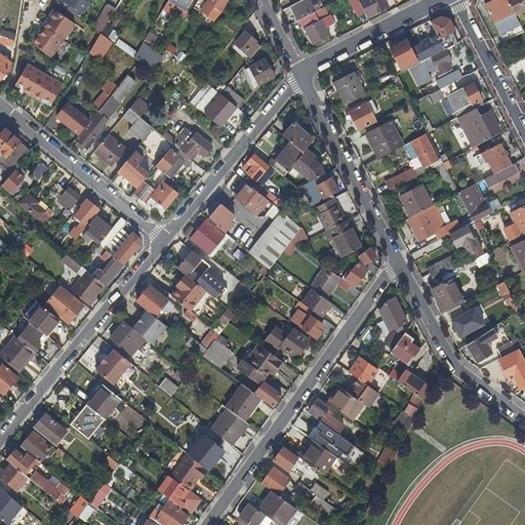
[(84,0),(67,0),(66,2),(77,8),(75,12),(79,15),(81,12),(83,13),(89,2),(84,0)]
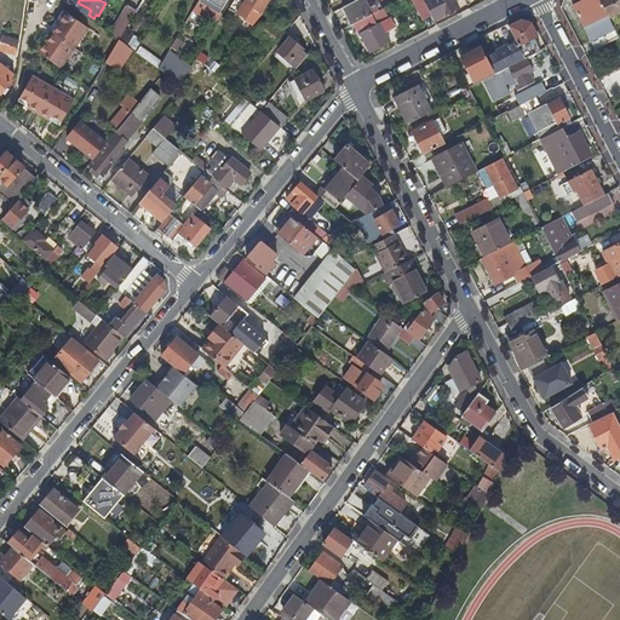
[(218,12),(224,0),(202,0),(201,3),(218,12)]
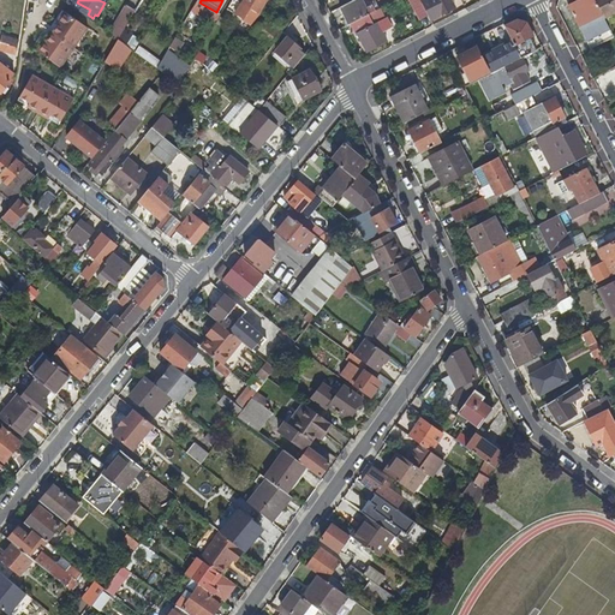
[(231,0),(226,10),(251,25),(257,18),(261,15),(258,13),(267,0),(242,0),(240,4),(233,0),(231,0)]
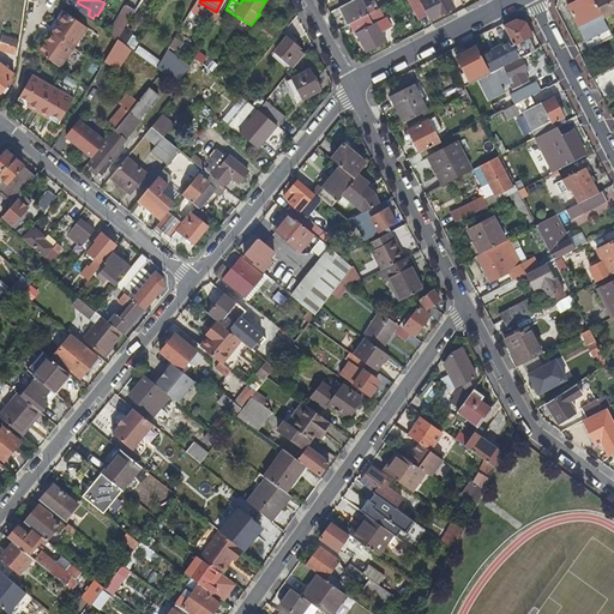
[(282,4),(278,0),(276,0),(271,7),(276,11),(282,4)]
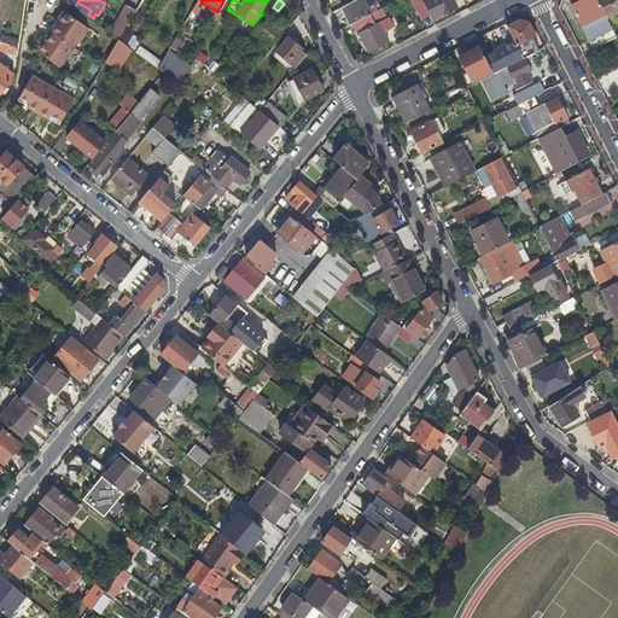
[(355,0),(342,7),(350,25),(354,23),(371,15),(362,0),(355,0)]
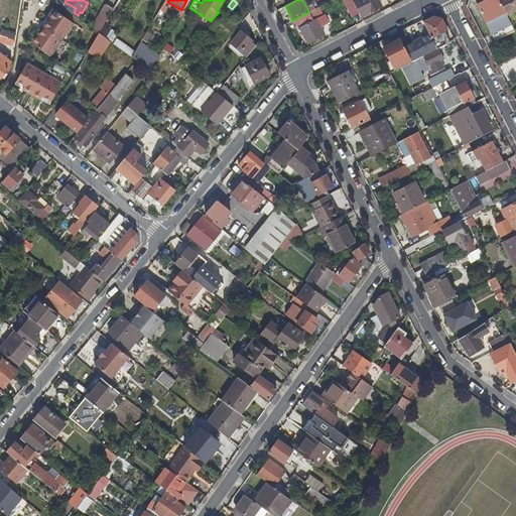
[(343,0),(351,15),(359,11),(354,1),(353,0),(343,0)]
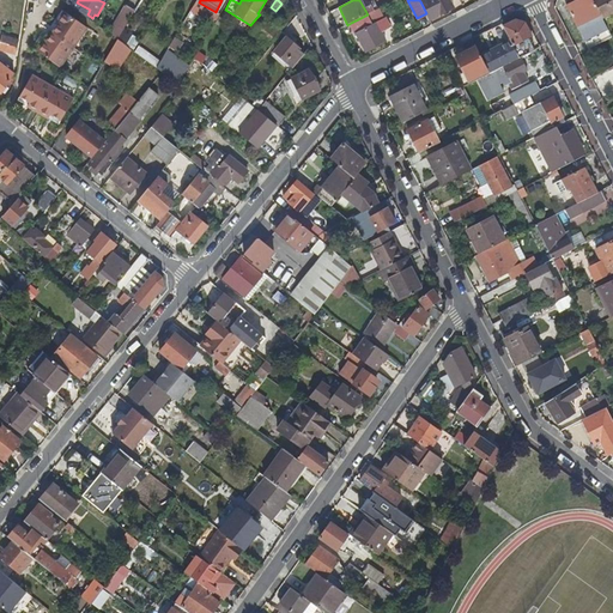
[(447,0),(422,0),(420,1),(426,13),(430,20),(443,13),(445,14),(450,12),(449,10),(451,10),(447,0)]
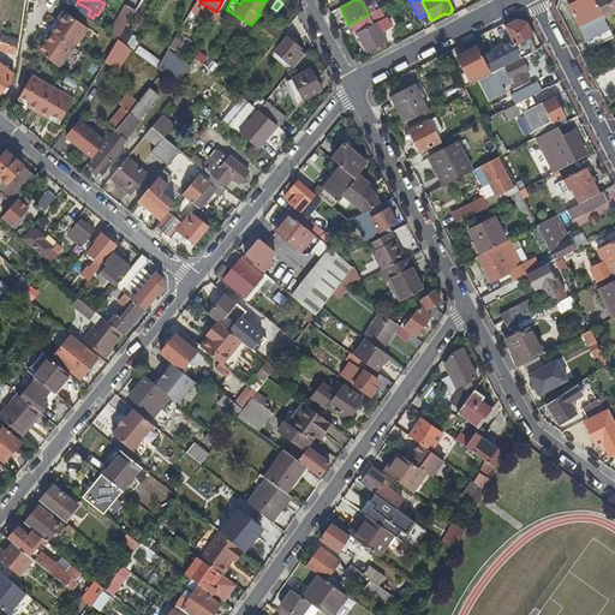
[(580,0),(568,6),(579,27),(602,15),(593,0),(580,0)]
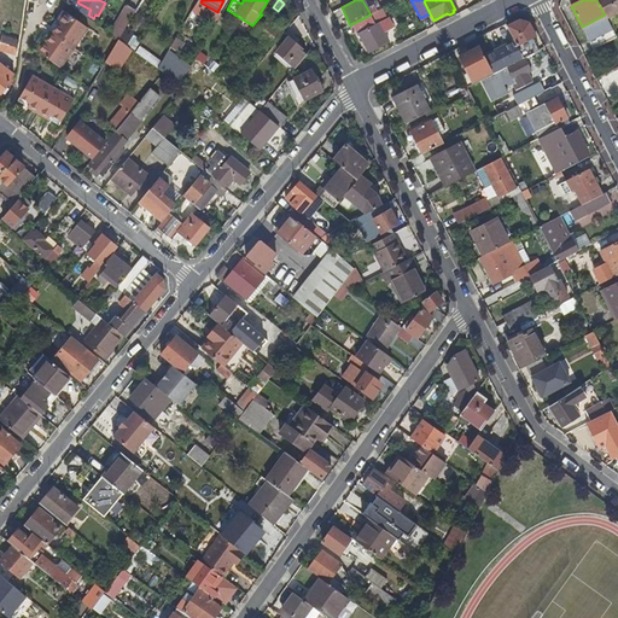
[(617,0),(596,0),(605,15),(607,18),(617,12),(617,0)]
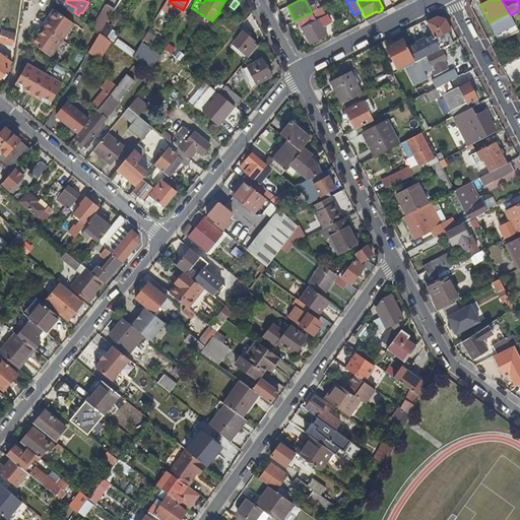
[(108,4),(93,27),(101,33),(104,27),(115,8),(108,4)]
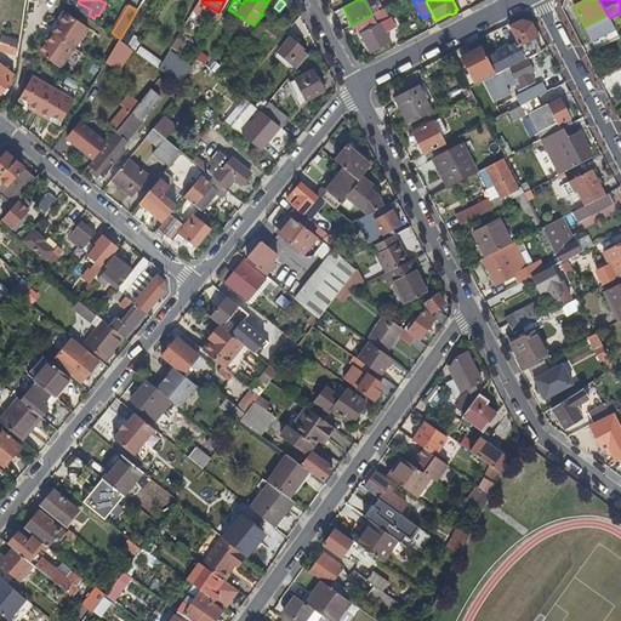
[(392,27),(383,9),(372,15),(355,23),(370,52),(389,43),(385,30),(392,27)]
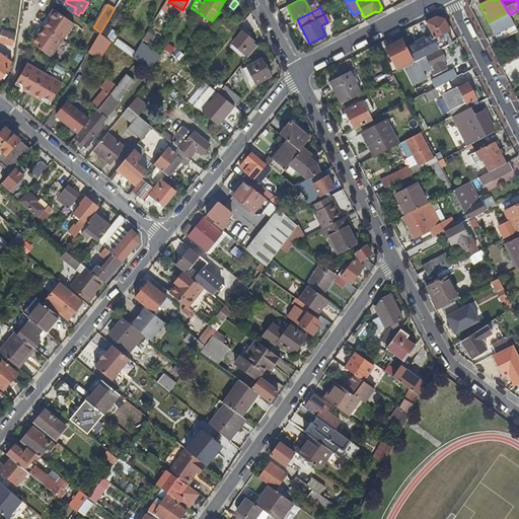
[(38,34),(31,44),(51,57),(74,24),(54,10),(49,18),(51,20),(40,35),(38,34)]
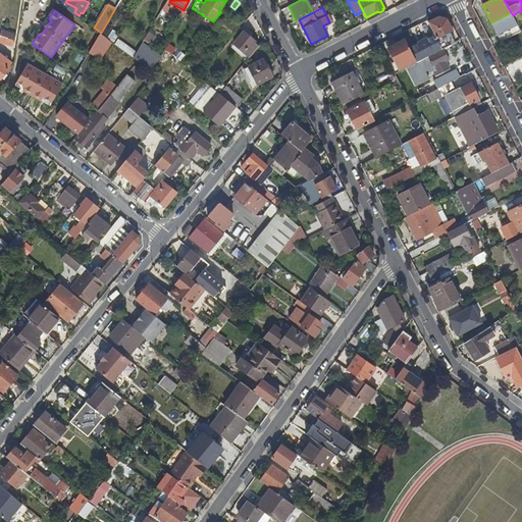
[(491,22),(500,37),(519,28),(513,15),(511,12),(491,22)]
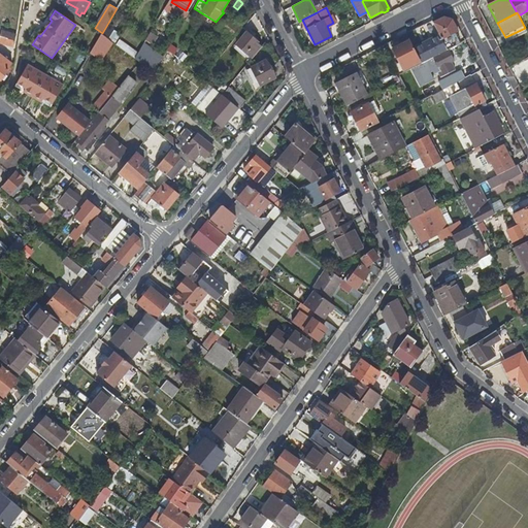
[(225,19),(221,15),(216,22),(206,32),(210,35),(212,33),(225,19)]
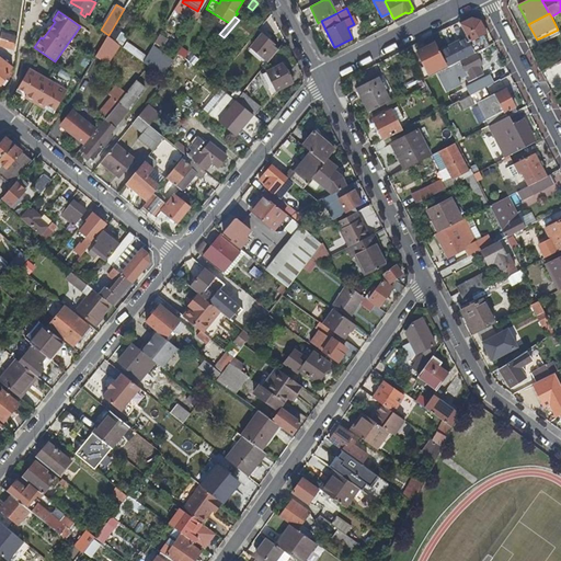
[(472,18),(460,24),(468,38),(476,53),(485,48),(479,36),(487,32),(480,20),(472,18)]
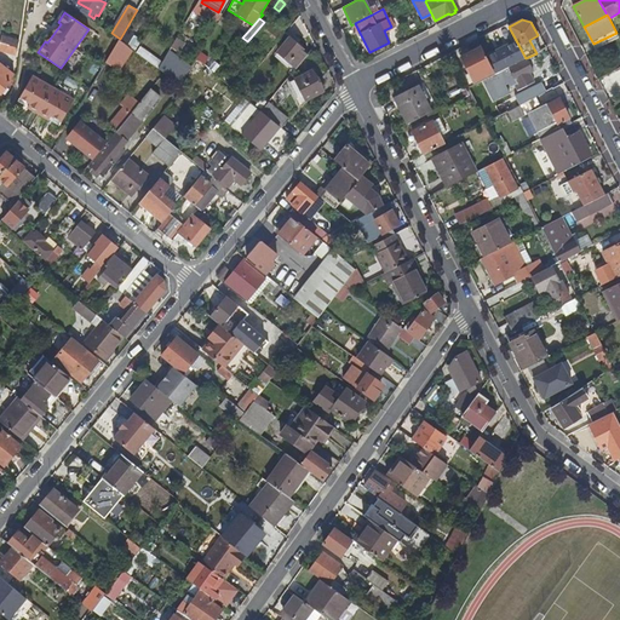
[(131,39),(124,33),(120,39),(127,45),(131,39)]
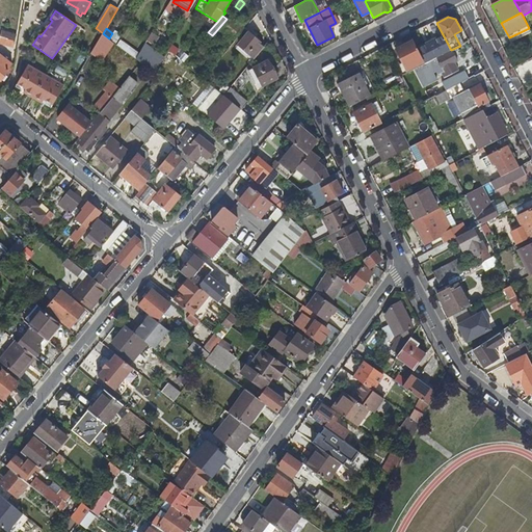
[(17,34),(2,30),(0,38),(0,41),(11,45),(12,43),(15,44),(17,34)]
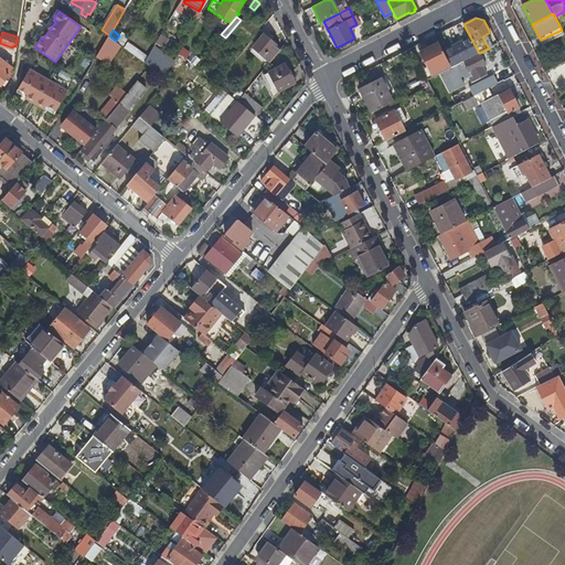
[(109,64),(121,44),(116,41),(109,35),(97,56),(109,64)]
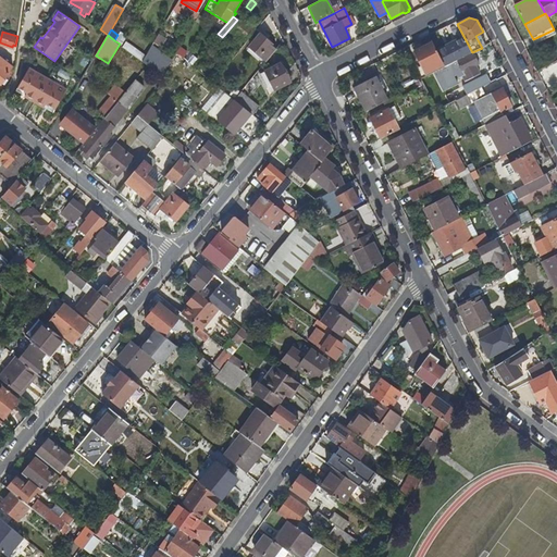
[(249,48),(265,61),(275,50),(271,46),(272,44),(261,35),(249,48)]
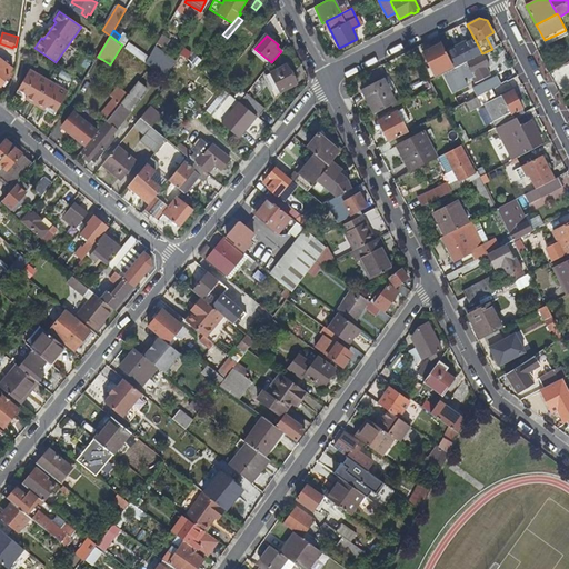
[(468,52),(471,59),(482,53),(475,39),(450,51),(453,59),(468,52)]
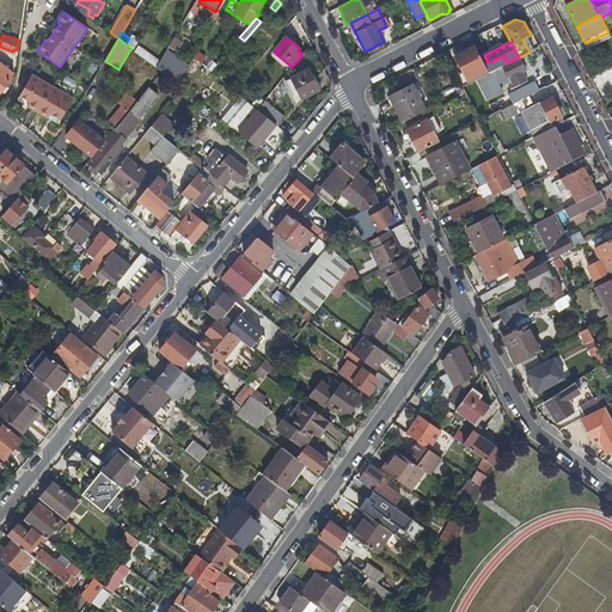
[(160,62),(139,46),(135,51),(157,67),(160,62)]
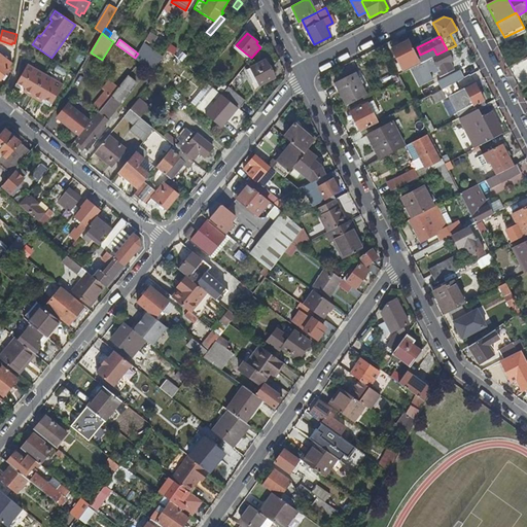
[(415,48),(410,40),(393,48),(402,69),(416,62),(415,61),(414,58),(418,56),(415,48)]
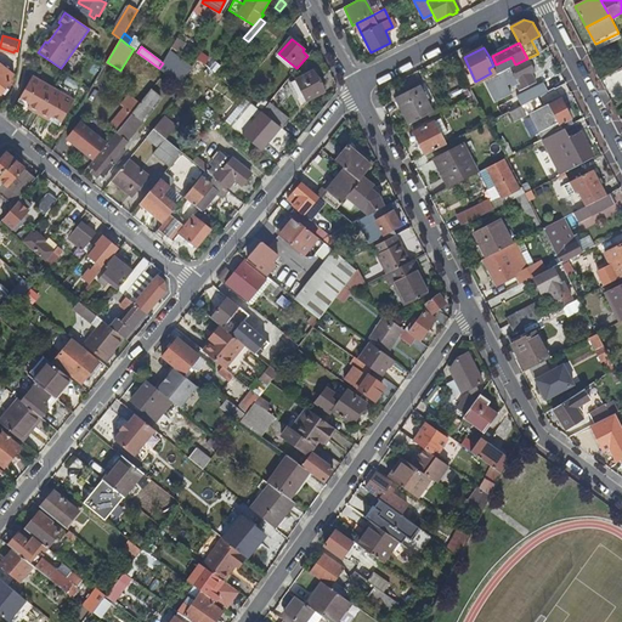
[(211,60),(202,51),(198,58),(215,72),(225,61),(216,54),(211,60)]
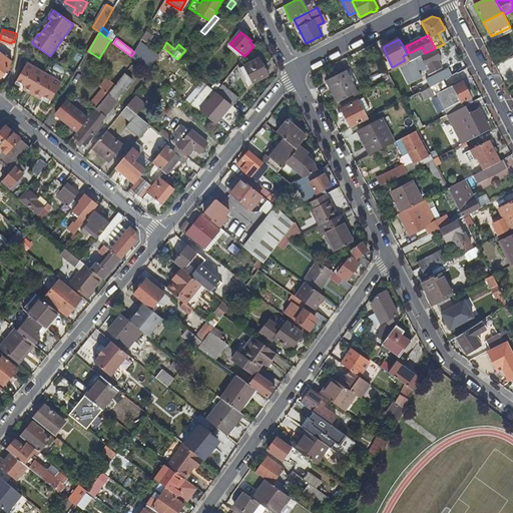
[(413,60),(409,53),(406,46),(404,47),(407,54),(410,61),(413,60)]
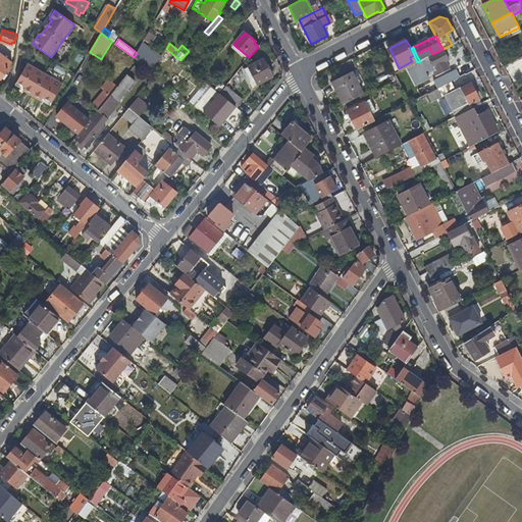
[(416,54),(420,61),(432,54),(429,48),(416,54)]
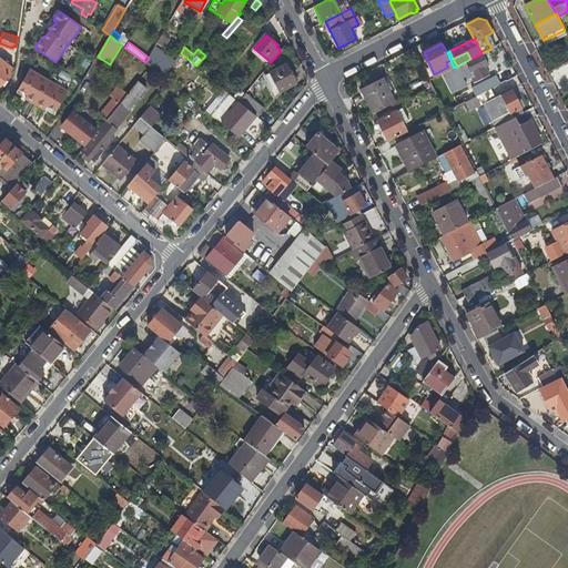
[(149,58),(145,62),(151,66),(166,77),(171,69),(151,53),(149,58)]
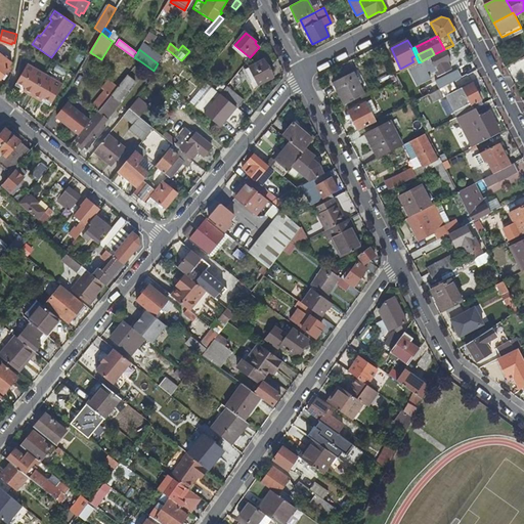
[(12,62),(0,52),(0,77),(1,79),(8,70),(9,71),(13,66),(11,64),(12,62)]
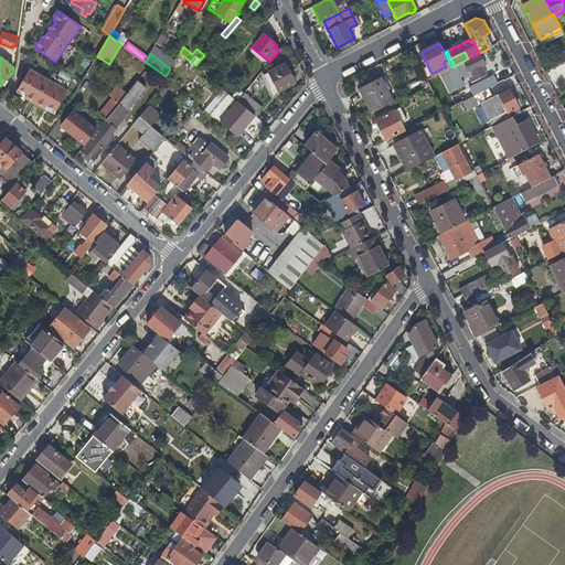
[(470,72),(467,73),(471,82),(487,73),(483,66),(486,64),(482,57),(467,65),(470,72)]
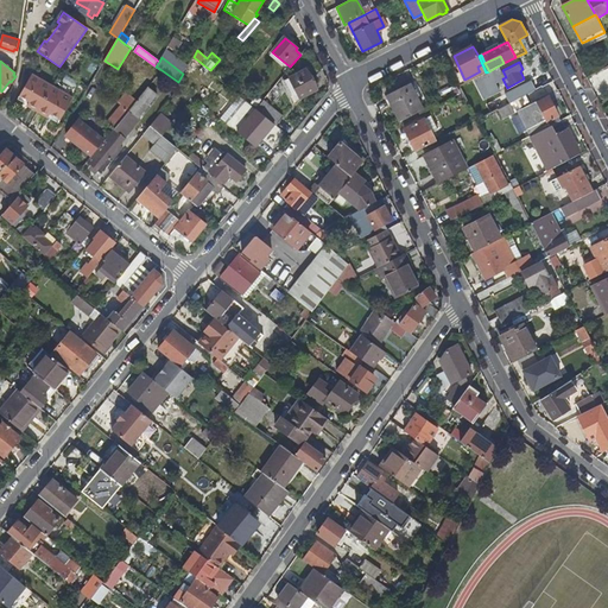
[(317,89),(306,69),(286,80),(293,94),(292,94),(296,102),(301,100),(301,99),(317,89)]
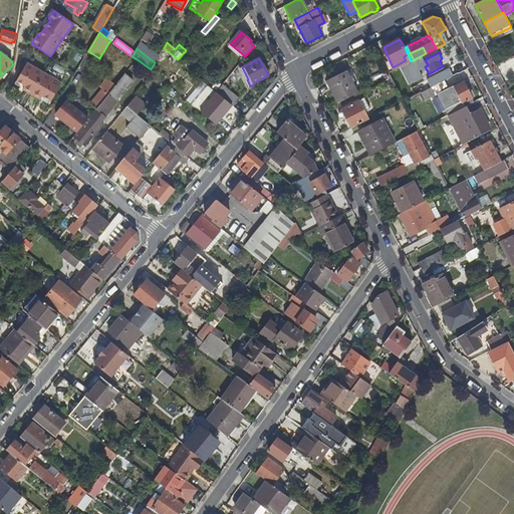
[(19,77),(17,80),(19,81),(26,85),(24,88),(41,98),(43,95),(52,100),(62,82),(27,63),(19,77)]
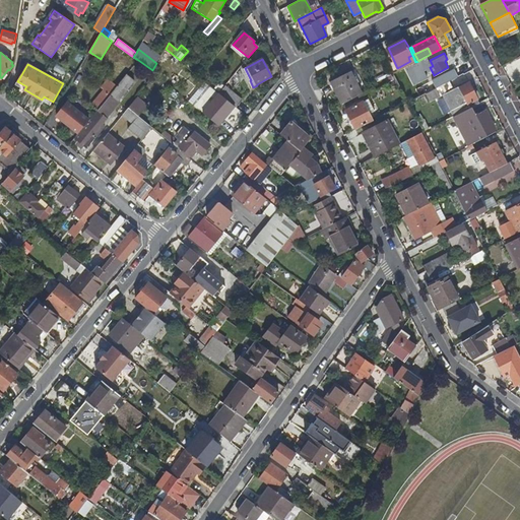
[(448,72),(452,80),(464,74),(460,66),(448,72)]
